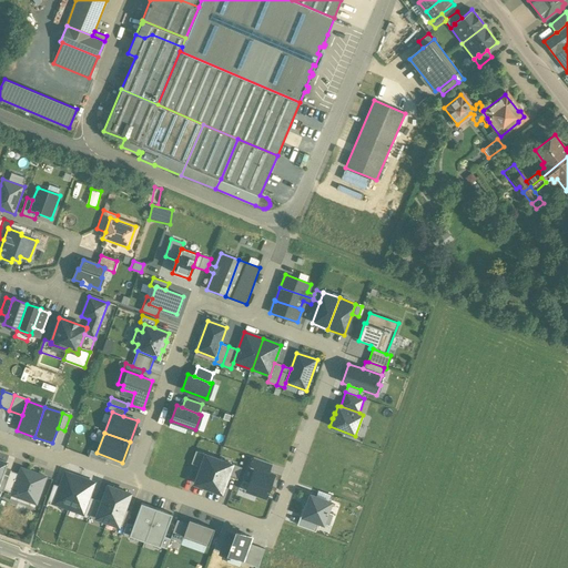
[(201,467),(205,455),(196,452),(192,464),(201,467)]
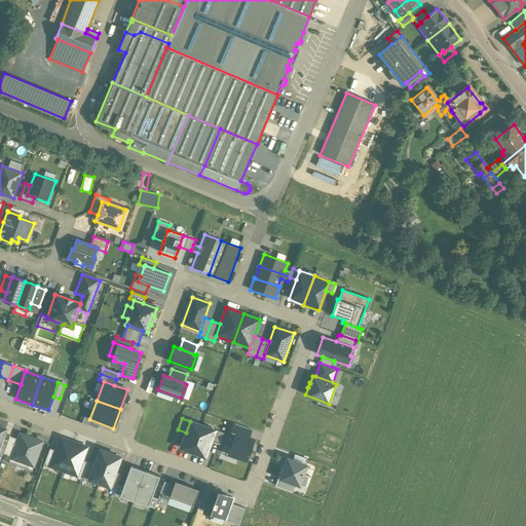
[(193,452),(202,425),(190,421),(186,433),(181,448),(193,452)]
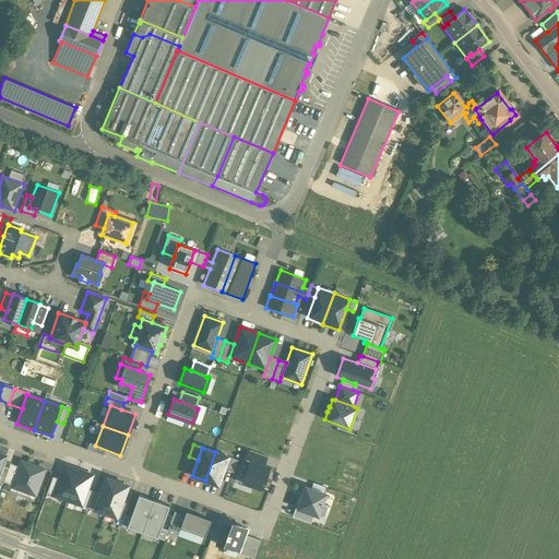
[(246,460),(251,461),(264,466),(268,458),(249,451),(246,460)]
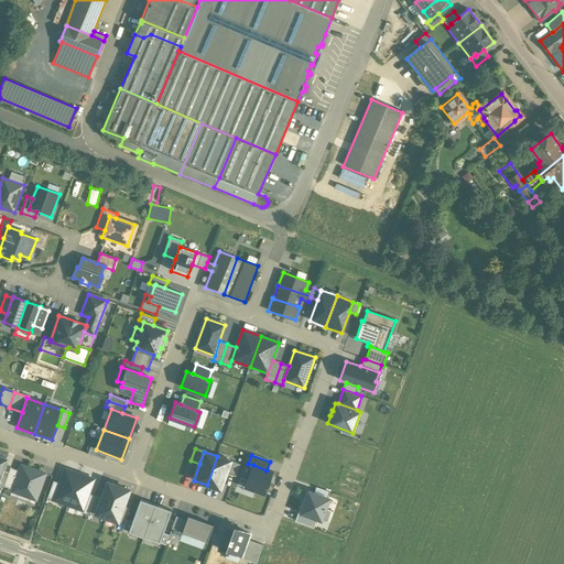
[(217,456),(207,485),(220,490),(226,474),(230,461),(217,456)]
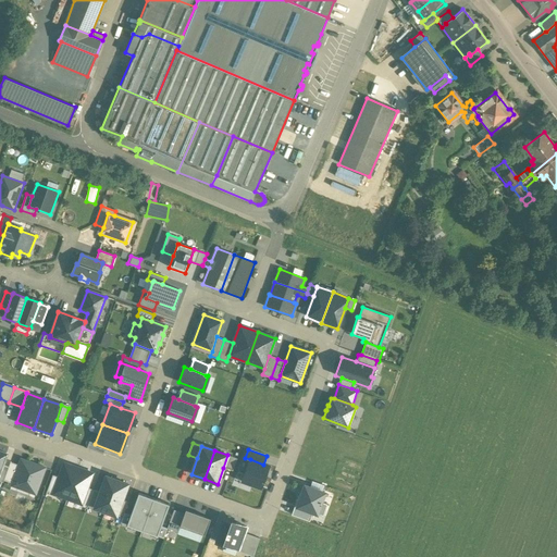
[(237,458),(227,455),(223,468),(233,471),(237,458)]
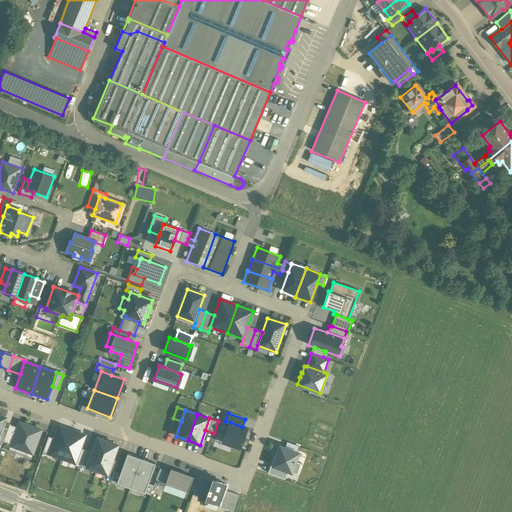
[(41,430),(19,422),(17,428),(11,444),(8,451),(31,459),(41,430)]
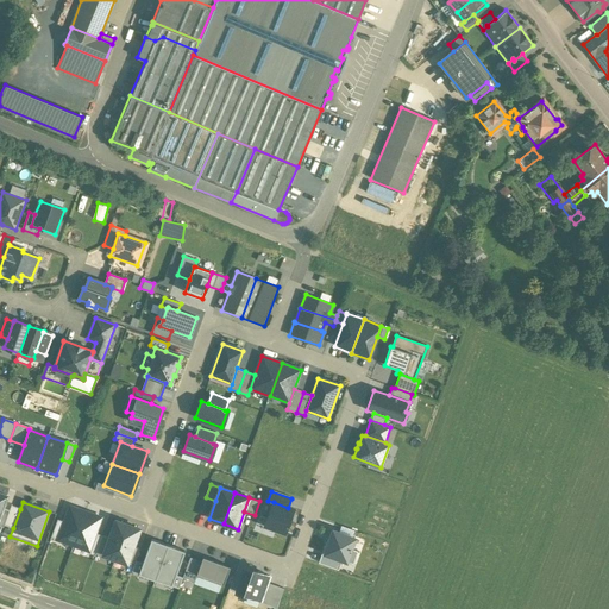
[(294,509),(288,508),(274,502),(264,526),(284,534),(294,509)]
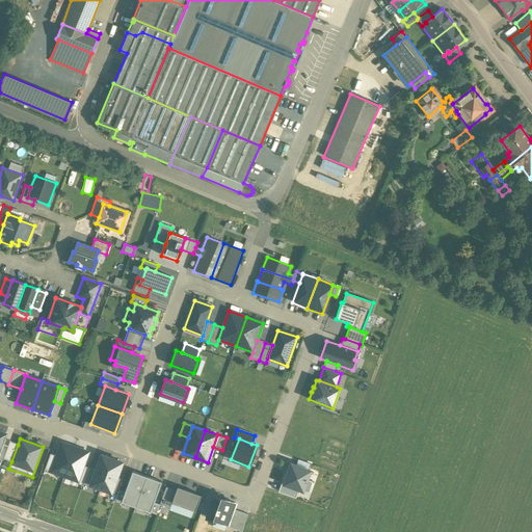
[(10,442),(8,446),(4,459),(11,461),(18,445),(10,442)]
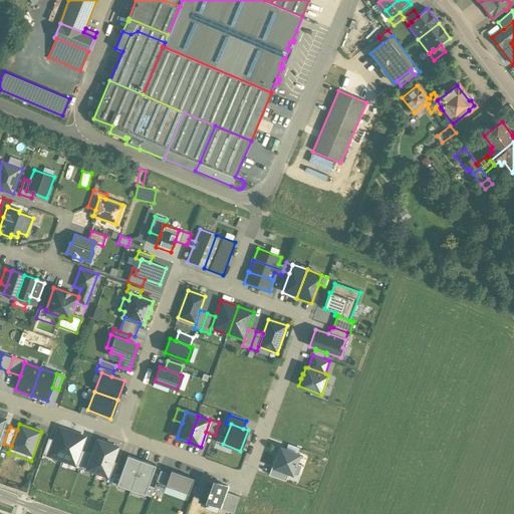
[(62,460),(72,433),(59,428),(54,441),(49,456),(62,460)]
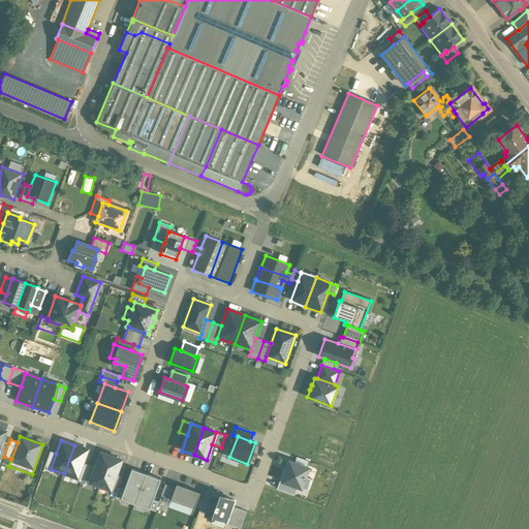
[(8,443),(2,441),(0,447),(0,457),(3,459),(4,457),(8,443)]
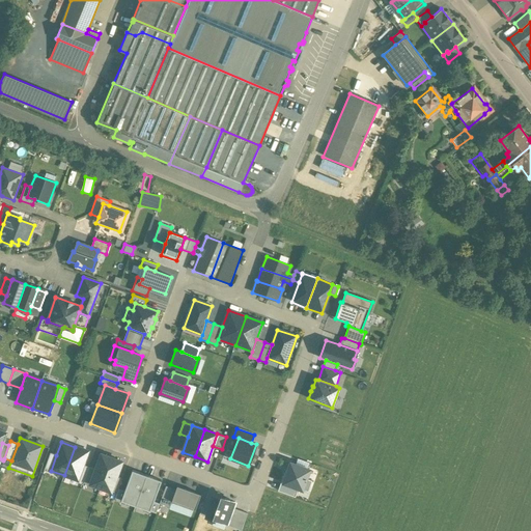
[(45,446),(40,455),(46,456),(49,448),(45,446)]
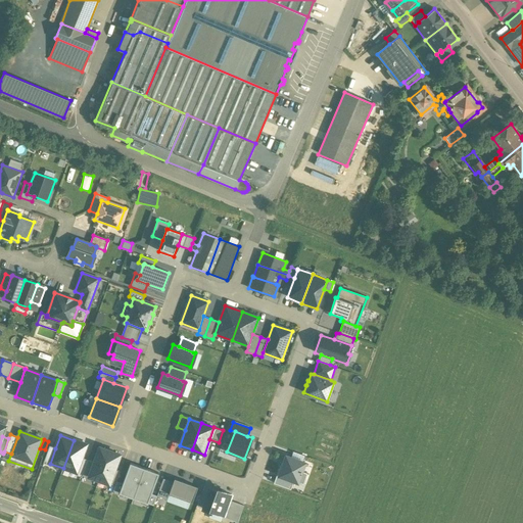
[(74,440),(63,468),(77,473),(82,458),(87,444),(74,440)]
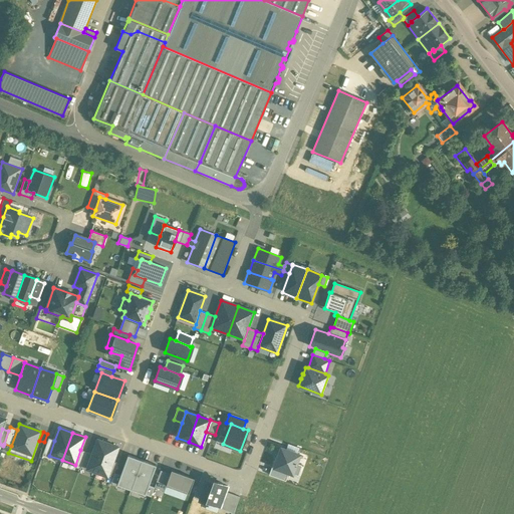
[(49,456),(54,441),(48,439),(42,456),(48,458),(49,456)]
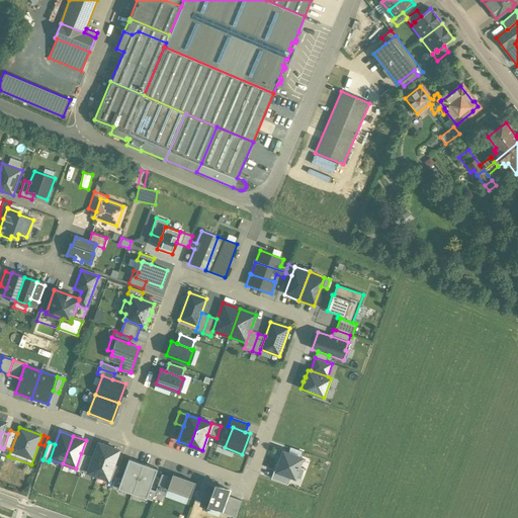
[(118,450),(98,443),(88,472),(108,480),(113,465),(118,450)]
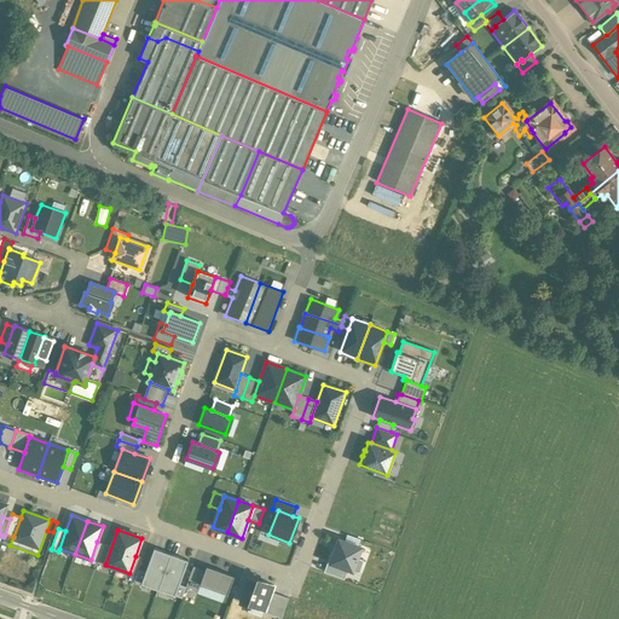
[(347,570),(359,574),(364,561),(357,559),(360,548),(339,539),(334,553),(331,551),(328,562),(347,570)]
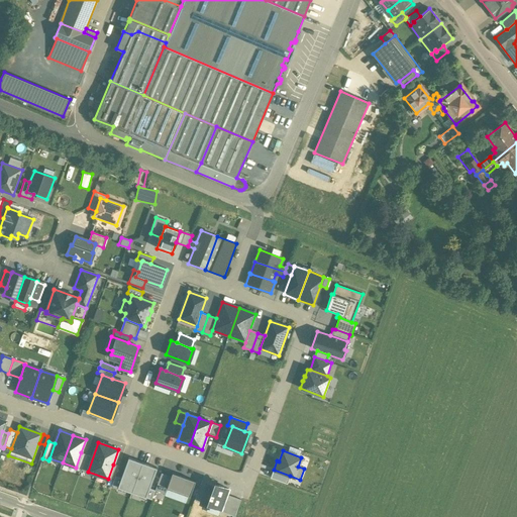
[(87,454),(81,452),(75,471),(81,472),(82,470),(87,454)]
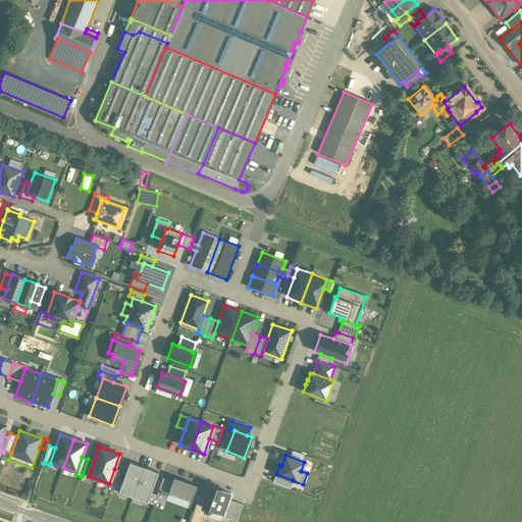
[(94,461),(88,459),(83,474),(89,476),(94,461)]
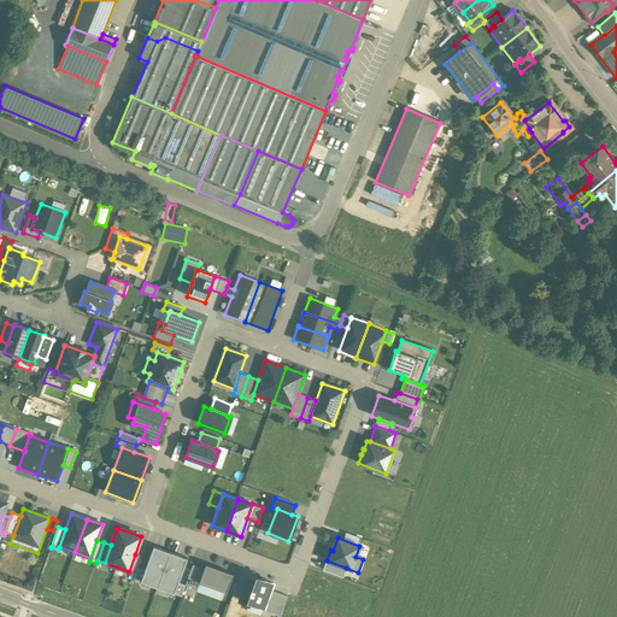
[(171,553),(153,546),(145,570),(141,582),(158,588),(171,553)]
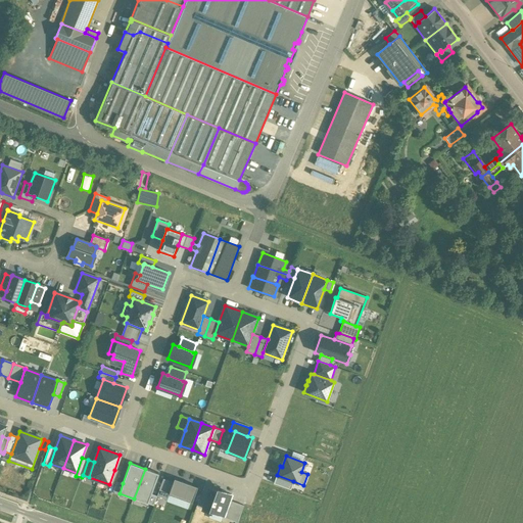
[(159,474),(145,469),(134,498),(148,504),(151,494),(159,474)]
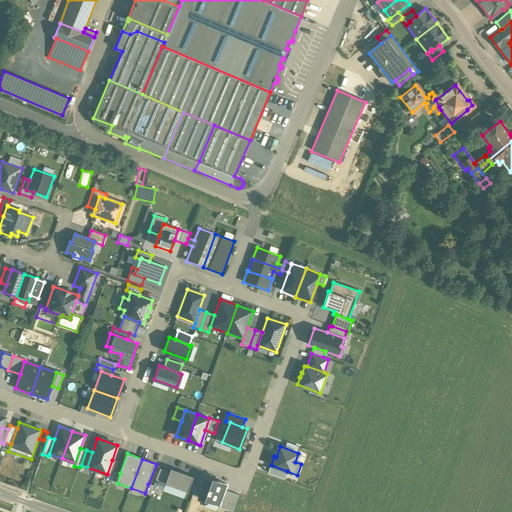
[(118,462),(112,460),(107,474),(113,476),(118,462)]
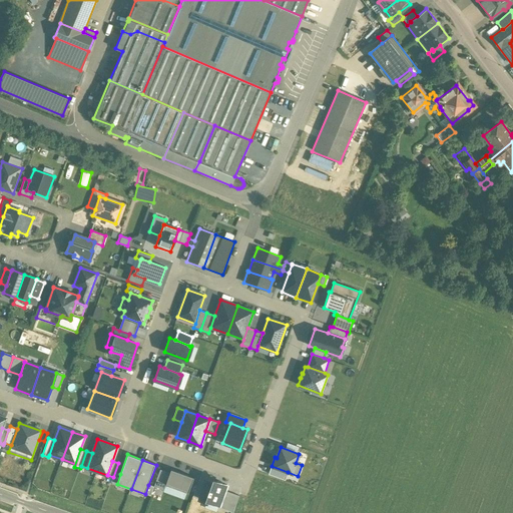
[(272,466),(269,474),(285,480),(288,472),(272,466)]
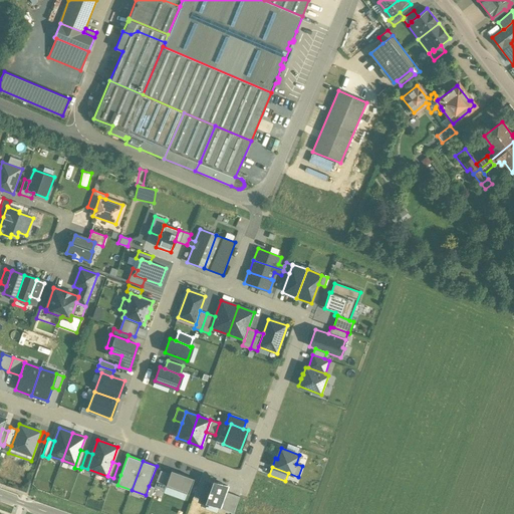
[(171,474),(161,471),(155,488),(165,491),(167,486),(171,474)]
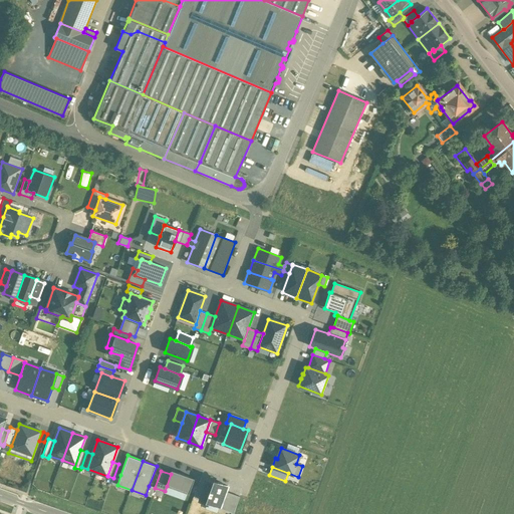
[(172,471),(171,474),(167,486),(189,494),(194,478),(172,471)]
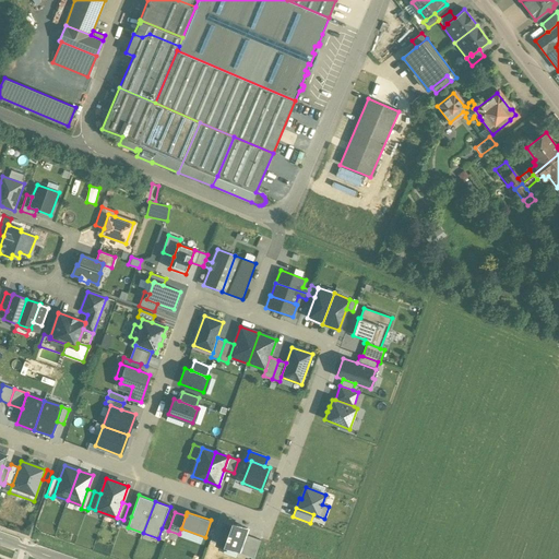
[(121,525),(128,527),(131,516),(126,515),(123,520),(121,525)]
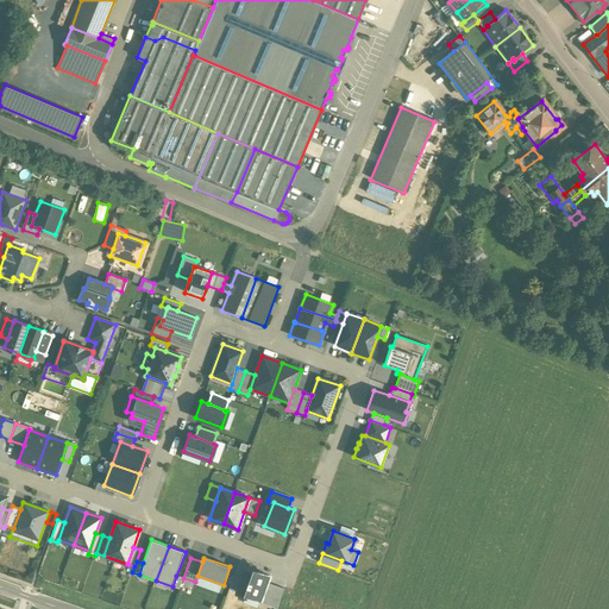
[(252,572),(244,570),(236,594),(245,597),(246,595),(262,600),(268,583),(270,576),(252,570),(252,572)]
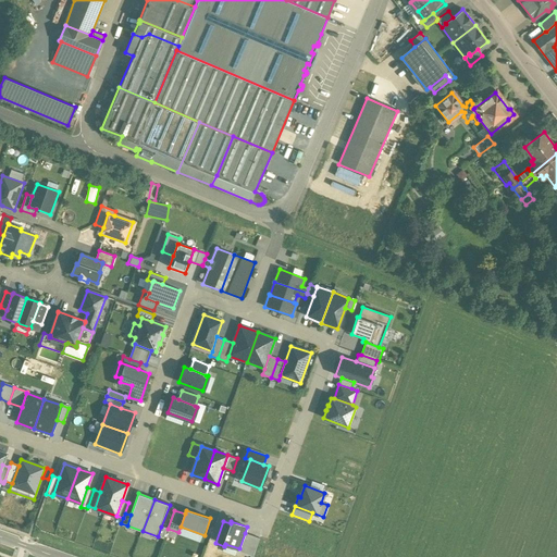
[(166,529),(161,527),(158,536),(163,539),(166,529)]
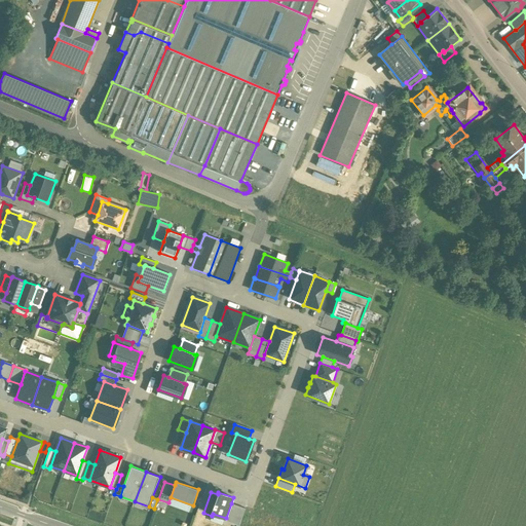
[(238,525),(245,509),(231,503),(226,518),(225,520),(225,521),(237,525),(238,525)]
